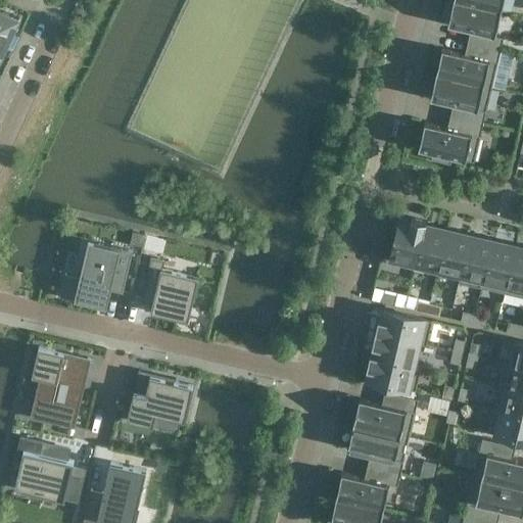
[(495,35),(502,9),(460,0),(453,0),(447,24),(476,31),(473,42),(501,49),(504,37),(495,35)]
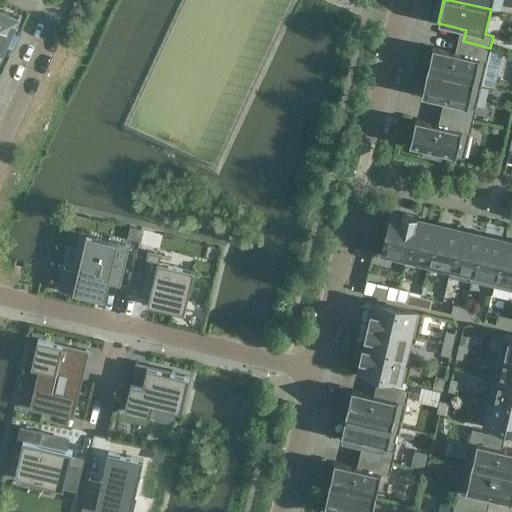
[(498,11),(501,0),(450,0),(491,9),(498,11)]
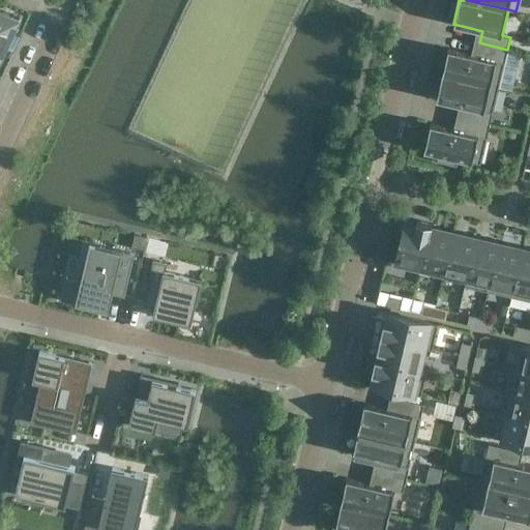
[(21,35),(11,30),(16,20),(2,13),(1,16),(0,16),(0,54),(3,47),(13,52),(21,35)]
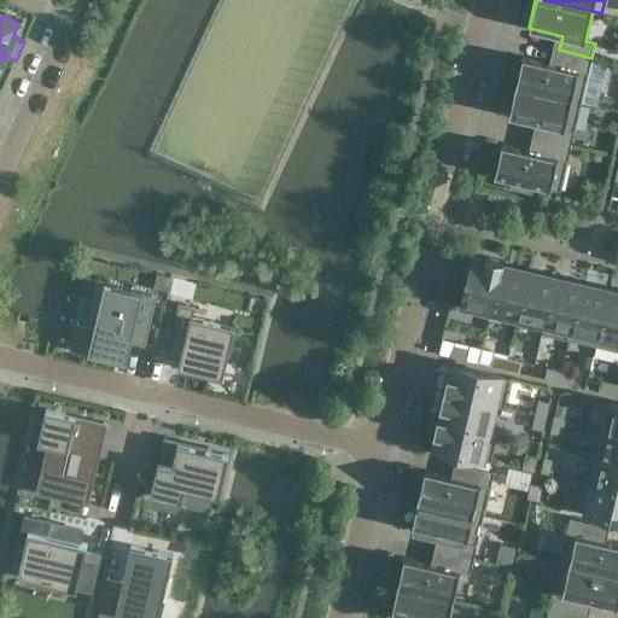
[(582,101),(592,58),(559,50),(557,64),(523,56),(516,86),(582,101)]
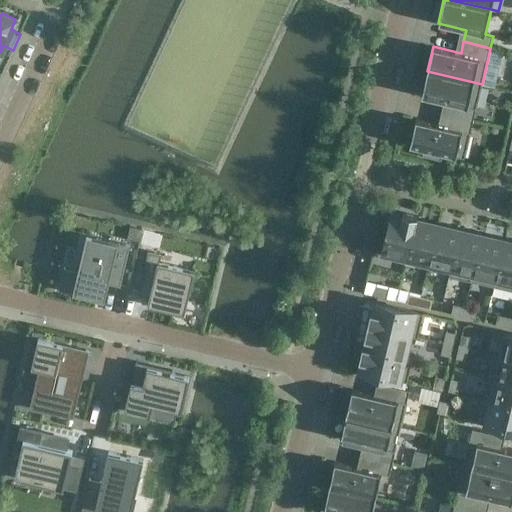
[(473,120),(482,84),(427,71),(421,95),(449,102),(446,114),(473,120)]
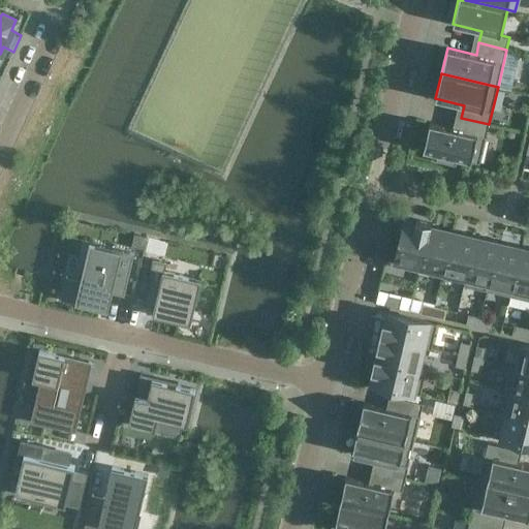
[(479,163),(489,124),(461,118),(458,129),(430,123),(423,150),(437,153),(436,160),(455,165),(457,157),(479,163)]
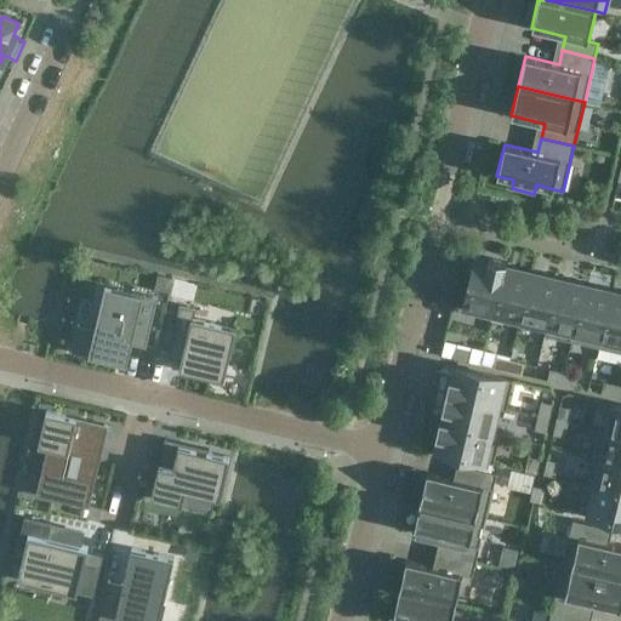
[(493,312),(505,261),(489,257),(488,261),(476,258),(465,305),(493,312)]
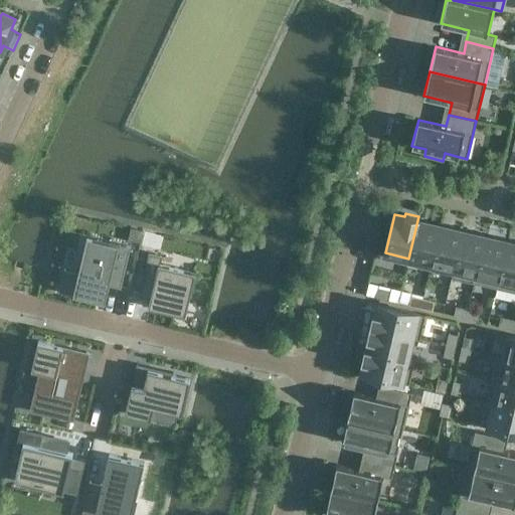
[(431,264),(440,225),(437,224),(427,222),(427,223),(418,221),(420,216),(418,216),(408,259),(431,264)]
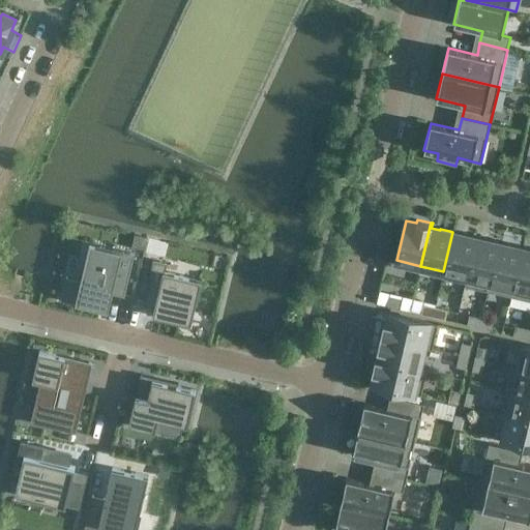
[(466,276),(476,237),(472,236),(463,234),(463,236),(457,234),(457,233),(452,232),(443,271),(466,276)]
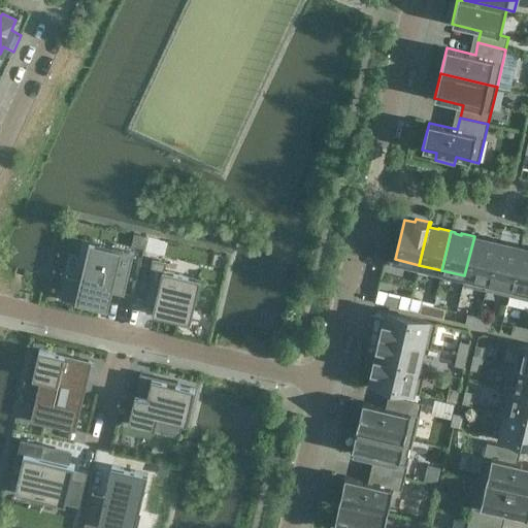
[(134,232),(130,246),(143,250),(146,235),(134,232)]
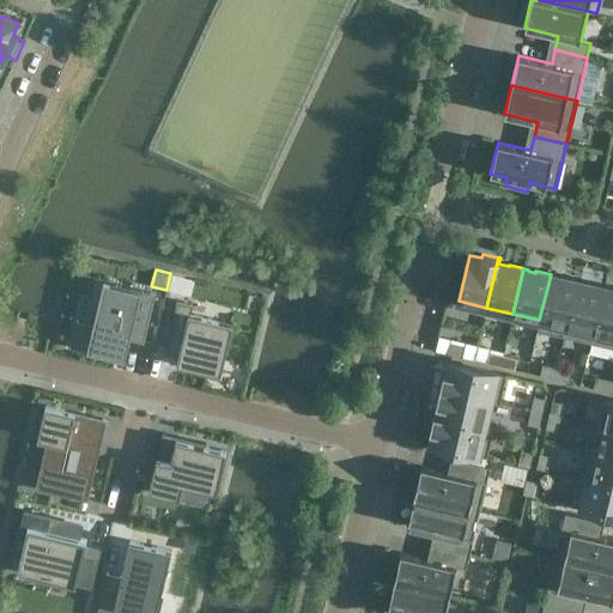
[(564,337),(577,280),(572,279),(572,280),(562,277),(562,279),(554,278),(556,275),(551,274),(539,320),(565,326),(563,335),(564,337)]
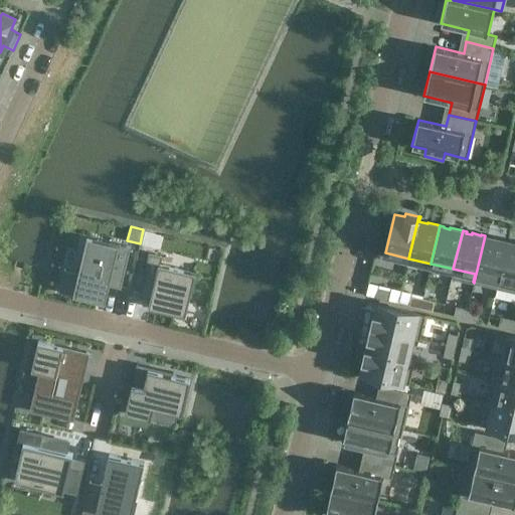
[(496,288),(507,241),(503,240),(494,238),(494,239),(488,238),(489,236),(485,235),(474,283),(496,288)]
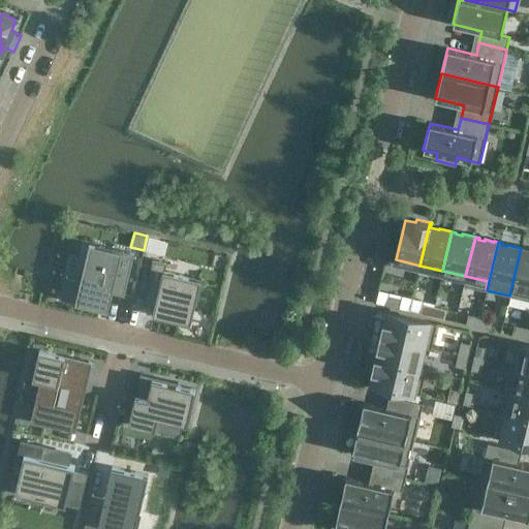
[(125,293),(134,253),(99,245),(94,263),(87,261),(83,282),(65,278),(61,297),(99,306),(102,293),(112,296),(113,290),(125,293)]
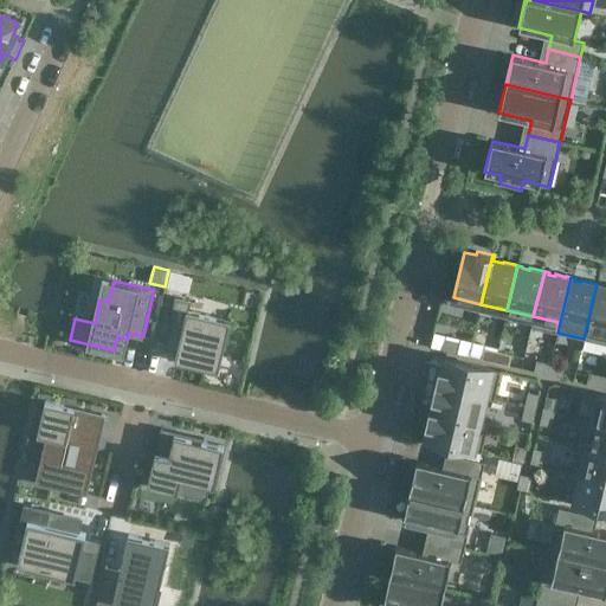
[(605,343),(605,288),(600,287),(601,284),(597,284),(584,339),(605,343)]
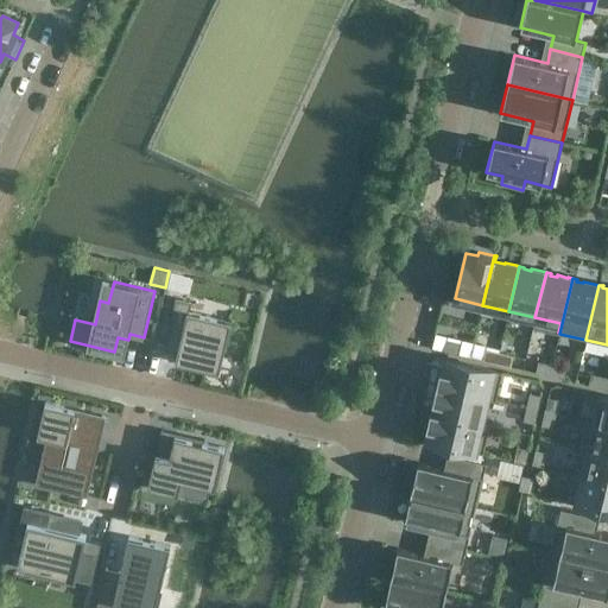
[(219,372),(230,321),(189,310),(191,302),(176,297),(163,348),(177,352),(175,361),(219,372)]
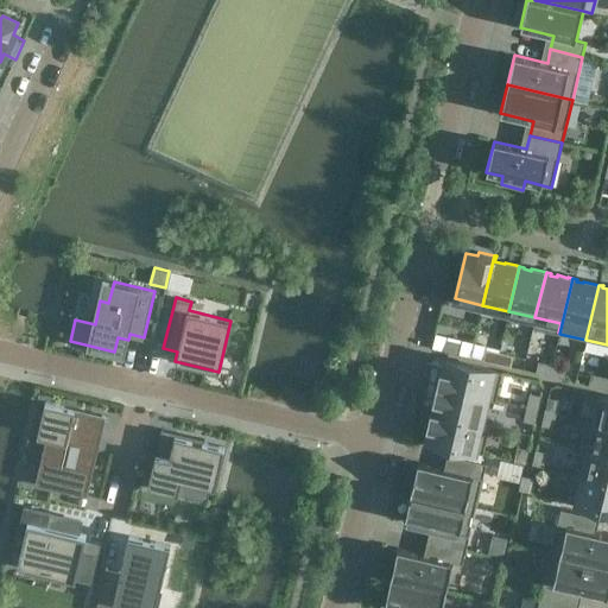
[(458,354),(461,342),(447,340),(444,350),(458,354)]
